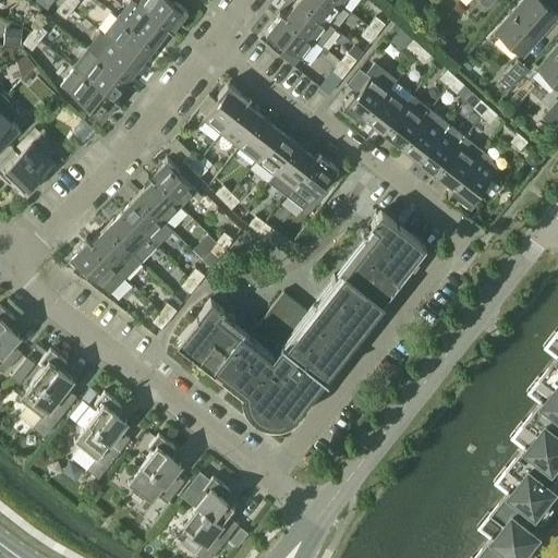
[(51,0),(34,0),(46,9),(52,0),(51,0)]
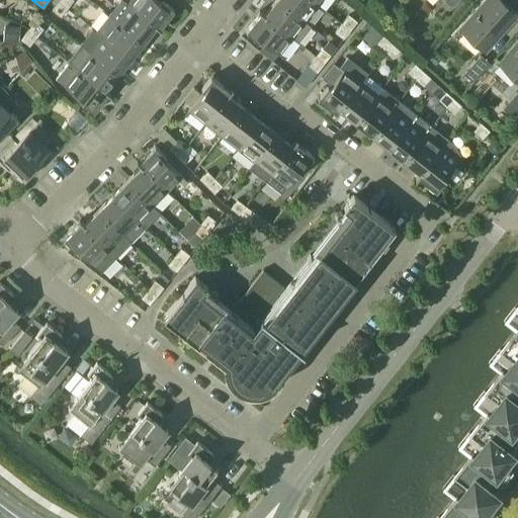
[(60,0),(59,2),(67,8),(73,0),(60,0)]
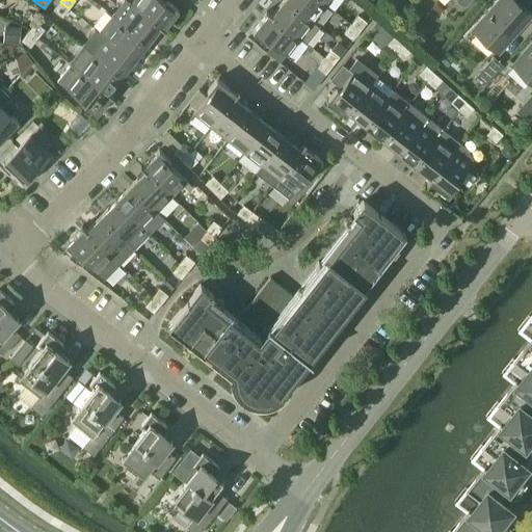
[(126,0),(124,0),(111,16),(147,44),(159,27),(164,31),(165,30),(131,4),(126,0)]
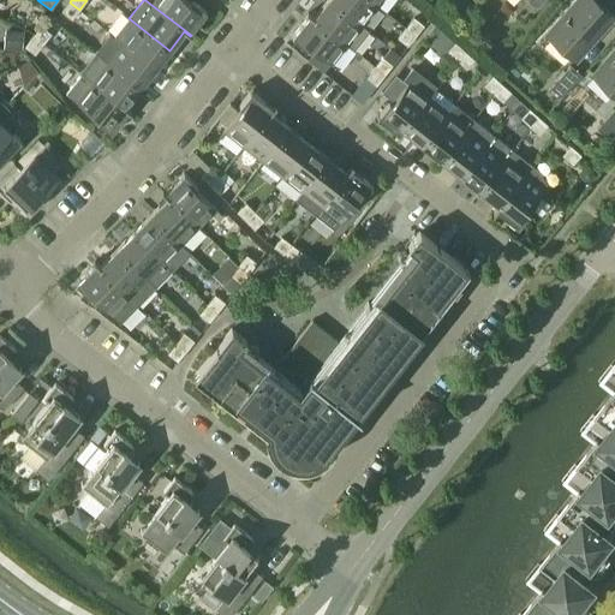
[(186,0),(155,0),(151,5),(191,35),(190,34),(207,12),(192,0),(190,3),(186,0)]
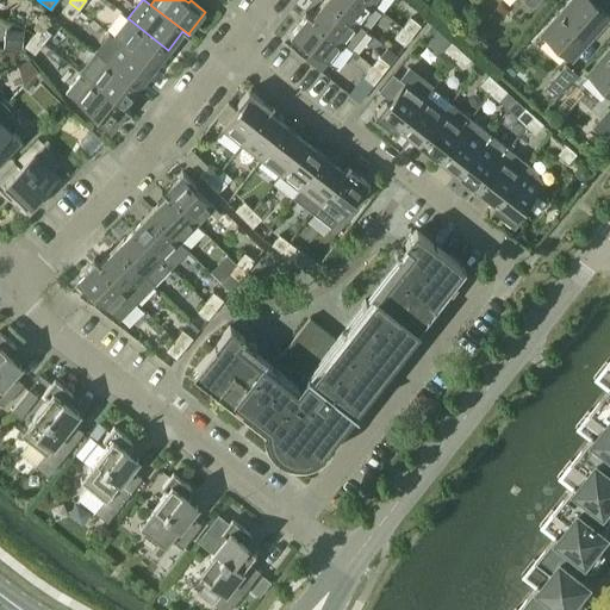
[(367,31),(359,25),(327,0),(325,0),(311,18),(305,13),(305,14),(343,44),(344,44),(352,50),(367,31)]
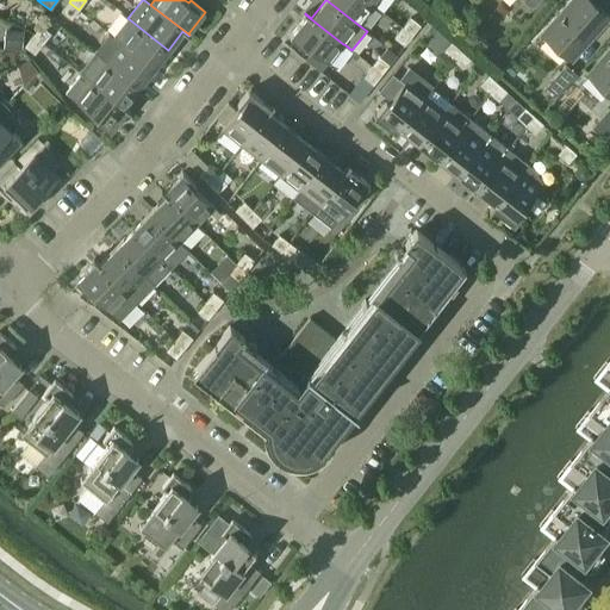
[(374,6),(366,0),(327,0),(359,25),(374,6)]
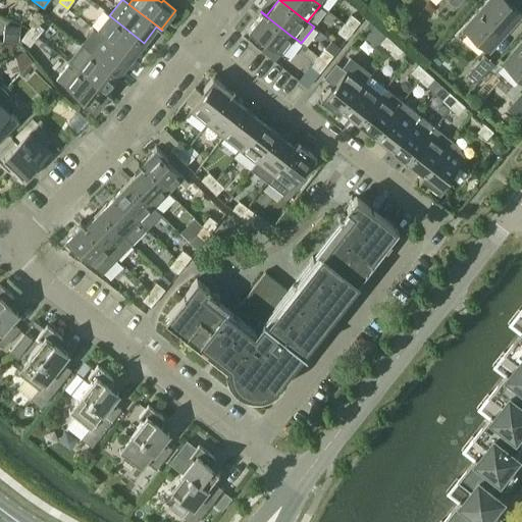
[(503,0),(489,0),(464,30),(488,51),(521,15),(503,0)]
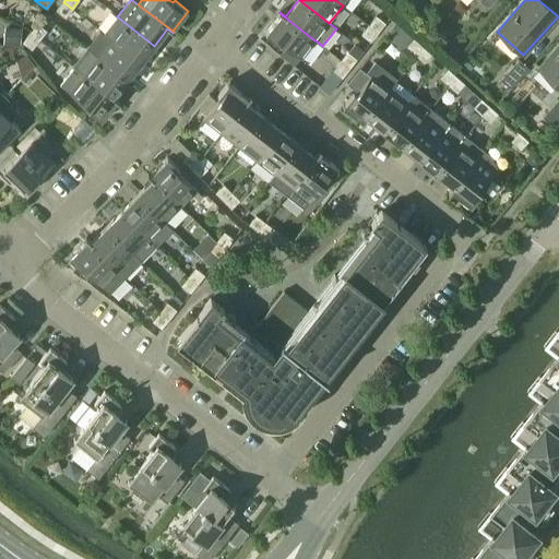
[(72,9),(63,2),(56,11),(66,18),(72,9)]
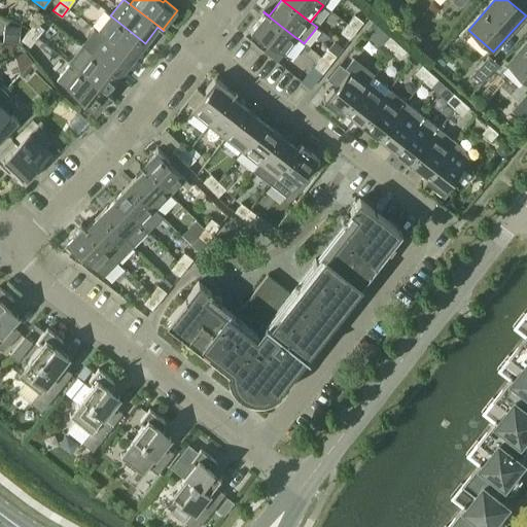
[(296,38),(264,12),(265,13),(250,32),(262,42),(265,40),(270,44),(283,55),(283,56),(296,38)]
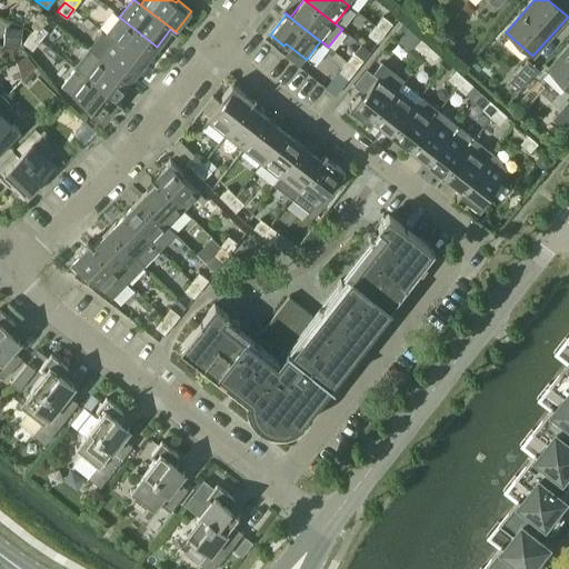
[(112,40),(143,65),(157,47),(119,17),(106,35),(112,40)]
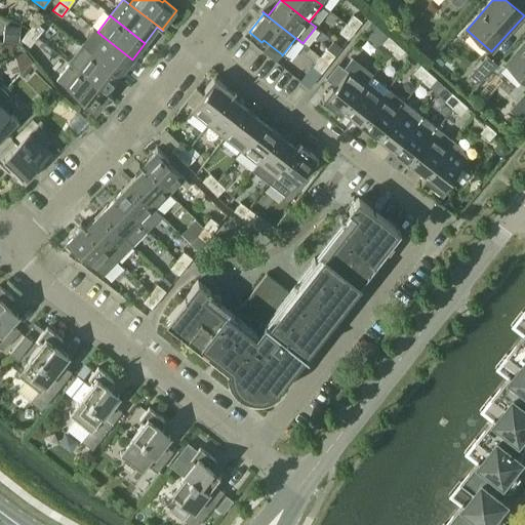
[(347,24),(355,31),(362,23),(354,15),(347,24)]
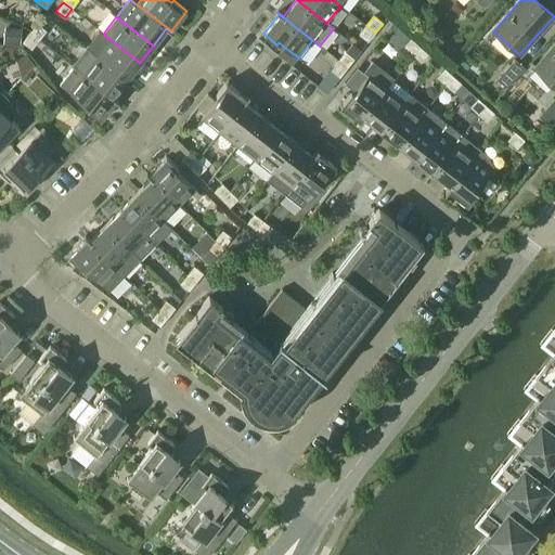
[(46,31),(37,24),(30,33),(39,40),(46,31)]
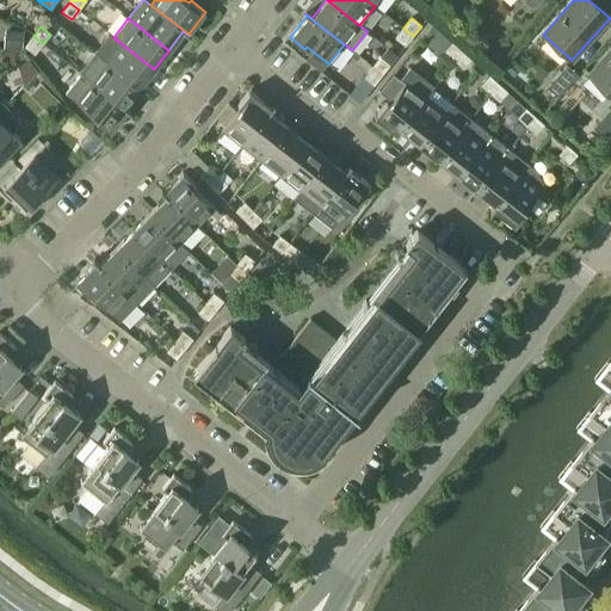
[(413,36),(403,28),(395,38),(405,47),(413,36)]
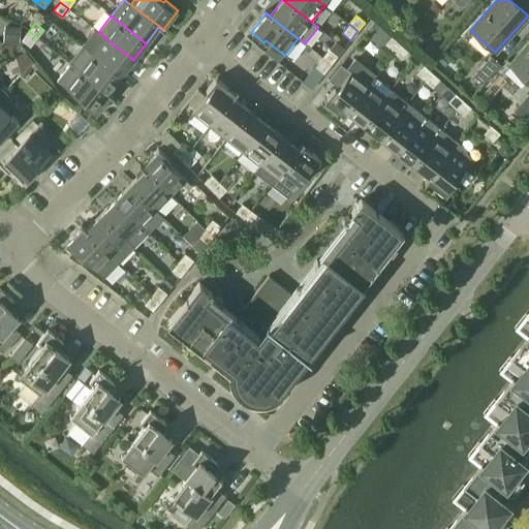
[(7,26),(6,42),(19,43),(20,27),(7,26)]
